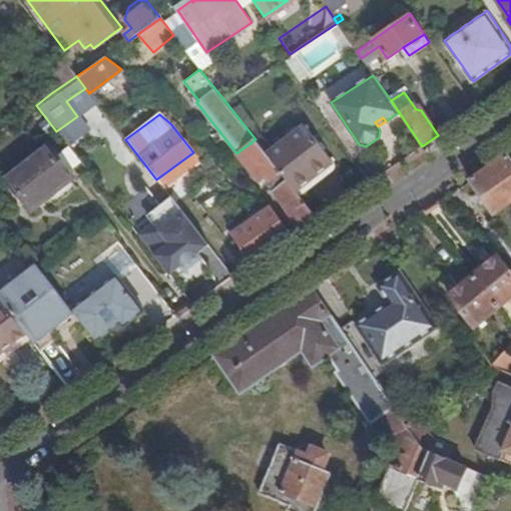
[(267,155),(295,190),(332,161),(304,126),(267,155)]
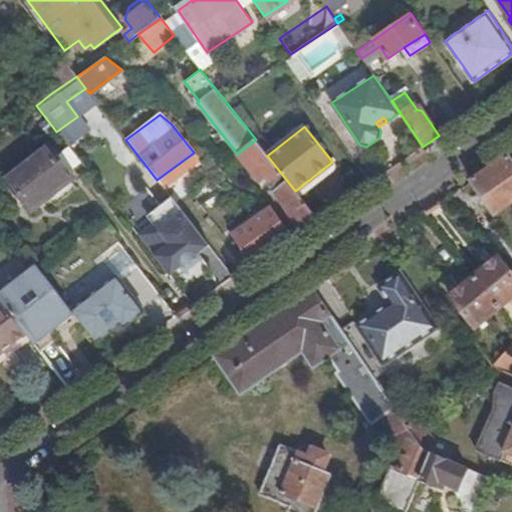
[(266,183),(300,230),(307,225),(316,218),(295,191),(267,156),(256,140),(237,154),(259,180),(266,175),(270,181),(266,183)]
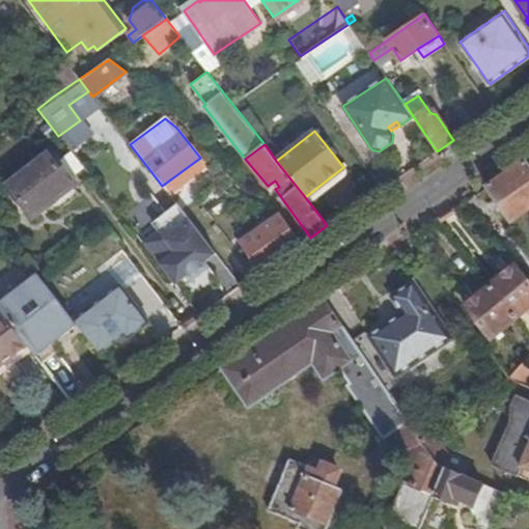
[(7,186),(31,218),(76,184),(51,152),(7,186)]
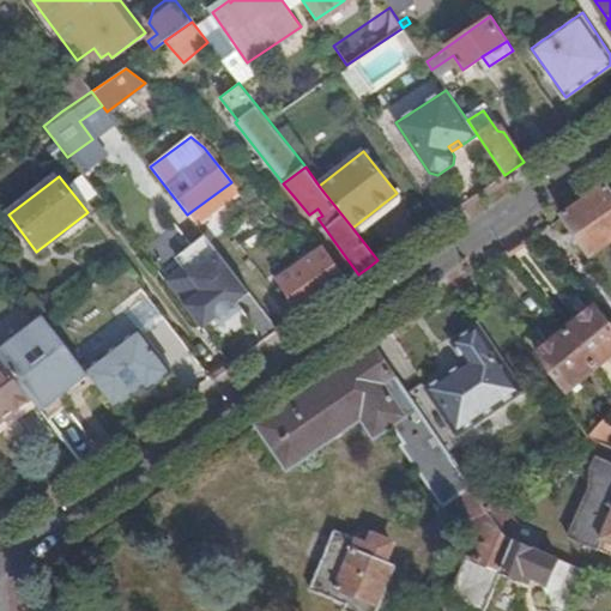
[(187,215),(197,227),(240,193),(231,182),(187,215)]
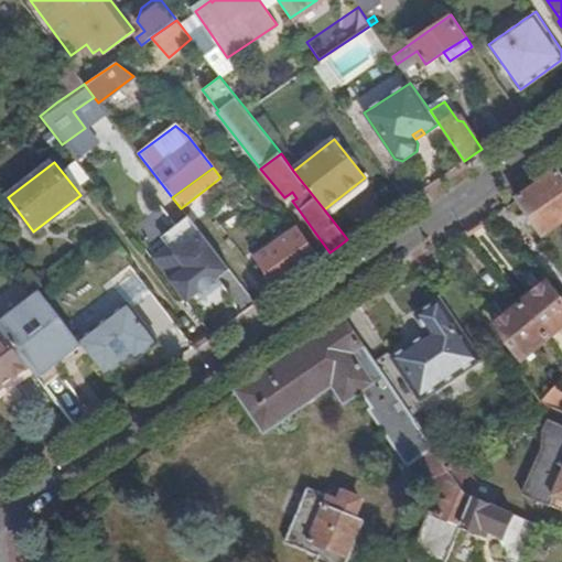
[(530,190),(516,198),(542,237),(561,223),(561,176),(558,171),(530,190)]
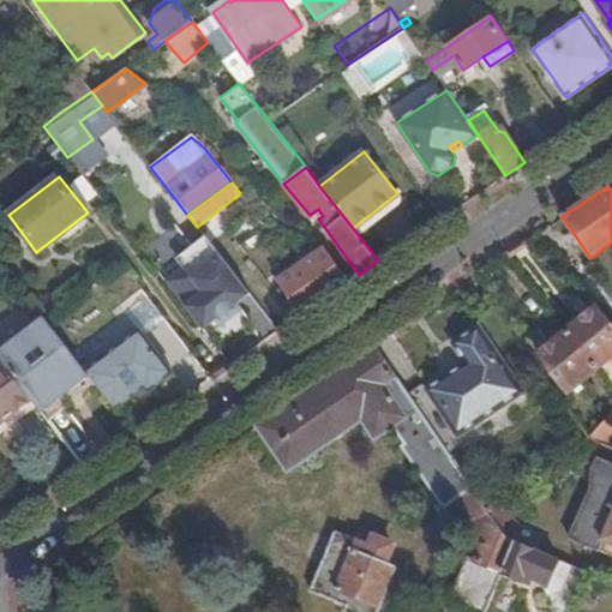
[(208,229),(161,271),(210,328),(258,286),(208,229)]
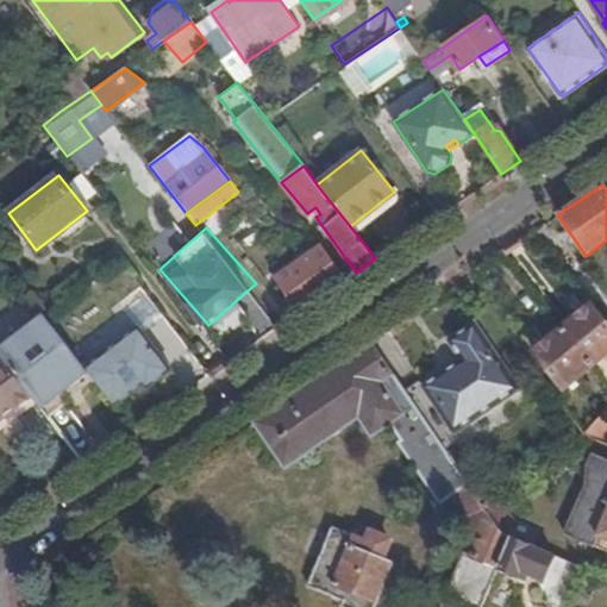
[(296,264),(320,296),(345,280),(325,251),(320,255),(317,249),(296,264)]
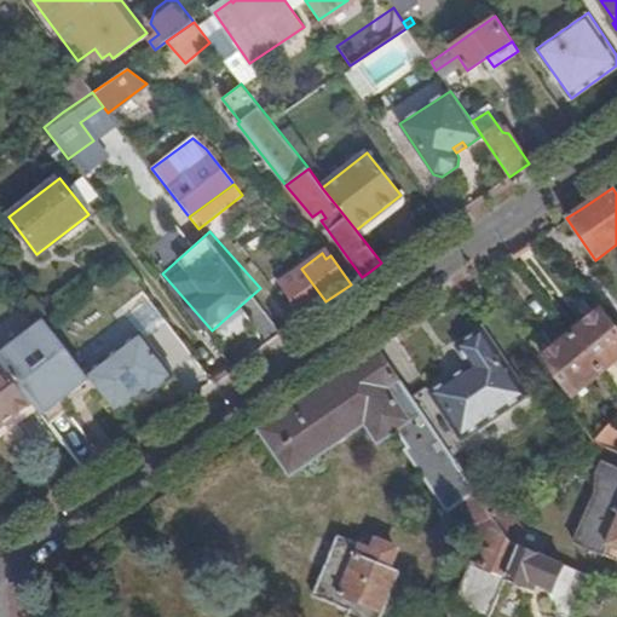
[(278,286),(303,318),(326,301),(301,269),(278,286)]
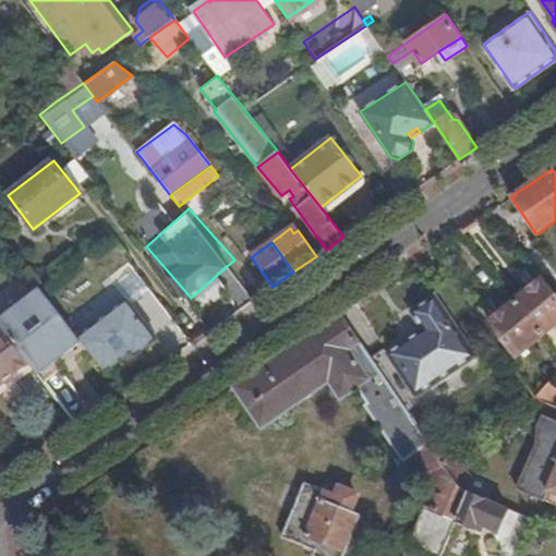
[(555,299),(541,281),(515,303),(542,335),(555,322),(555,299)]
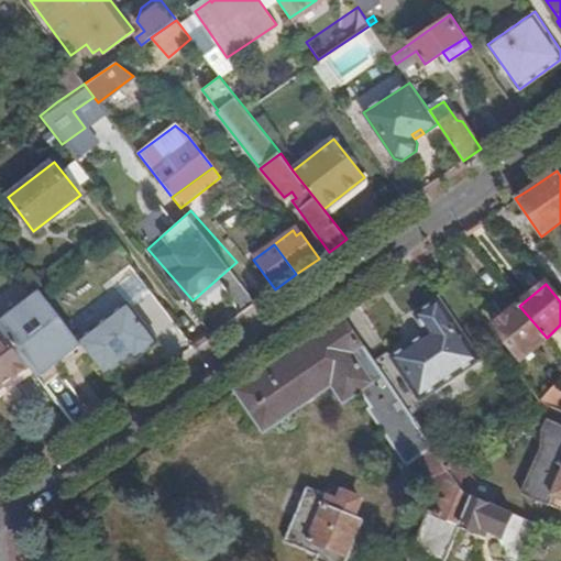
[(391,359),(420,400),(480,360),(439,299),(416,315),(428,333),(391,359)]
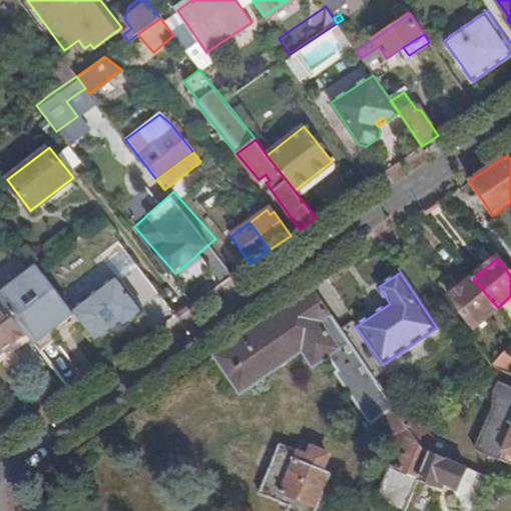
[(115,276),(71,311),(73,313),(95,341),(118,323),(122,327),(142,311),(115,276)]
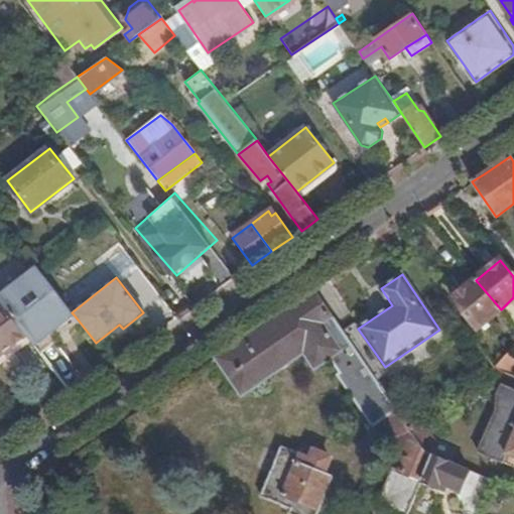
[(501,309),(476,280),(453,298),(478,329),(501,309)]
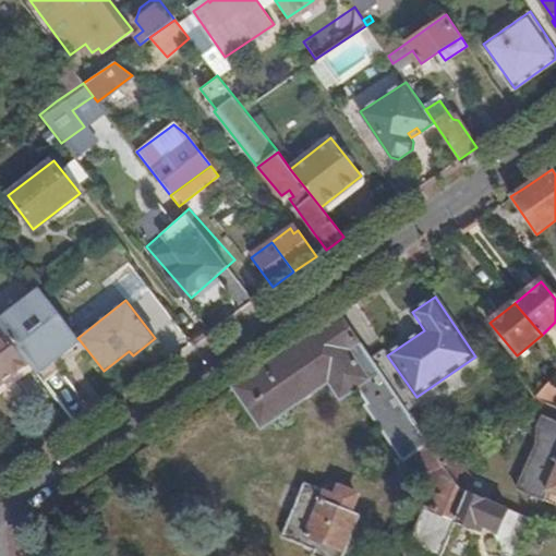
[(339,314),(233,386),(260,424),(326,378),(339,396),(357,385),(367,401),(364,403),(403,458),(414,452),(430,480),(427,487),(437,492),(431,507),(424,504),(408,547),(430,555),(439,555),(456,519),(467,492),(460,488),(443,463),(339,314)]
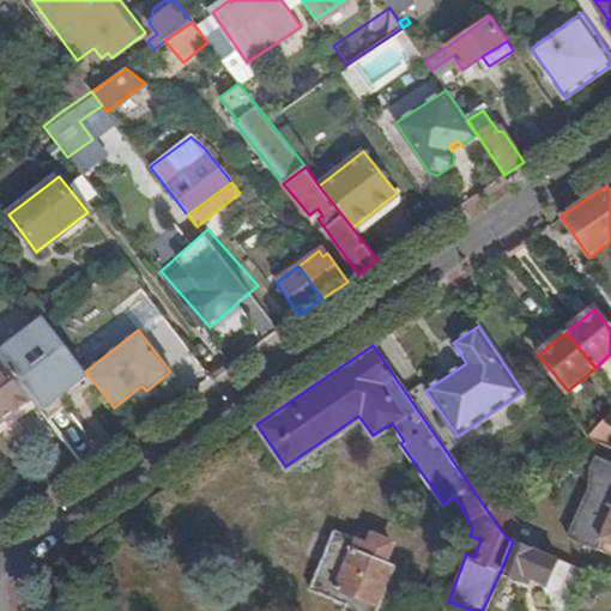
[(0,422),(30,399),(0,361),(0,422)]
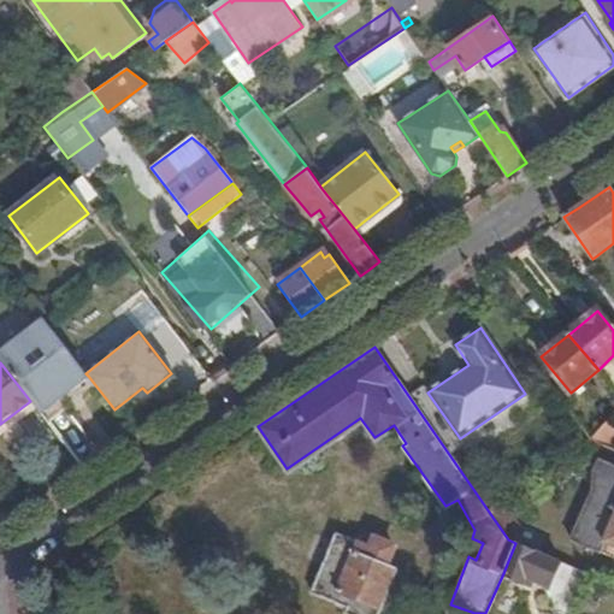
[(613,545),(613,465),(600,460),(594,471),(592,493),(572,539),(601,553),(606,542),(613,545)]
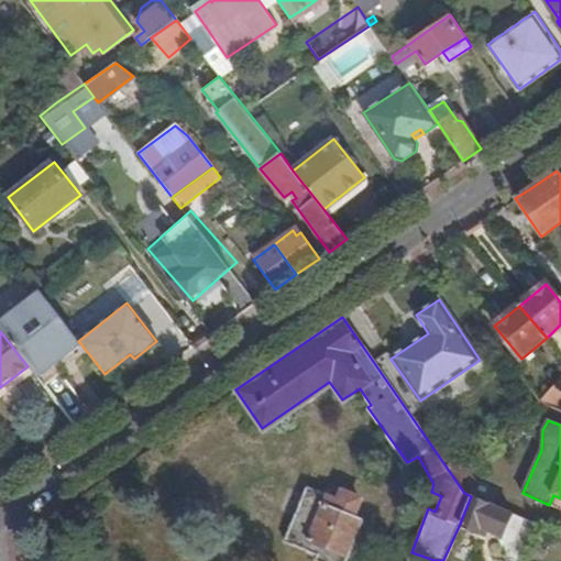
[(458,459),(447,468),(464,493),(475,485),(458,459)]
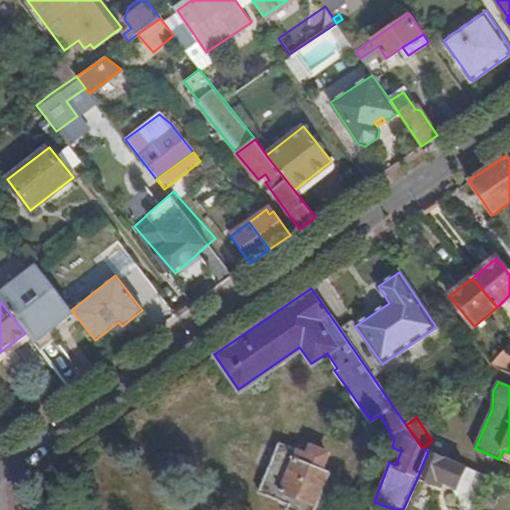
[(288,503),(287,508),(290,509),(313,509),(329,473),(320,469),(326,453),(312,448),(310,451),(297,445),(295,449),(278,442),(258,491),(288,503)]
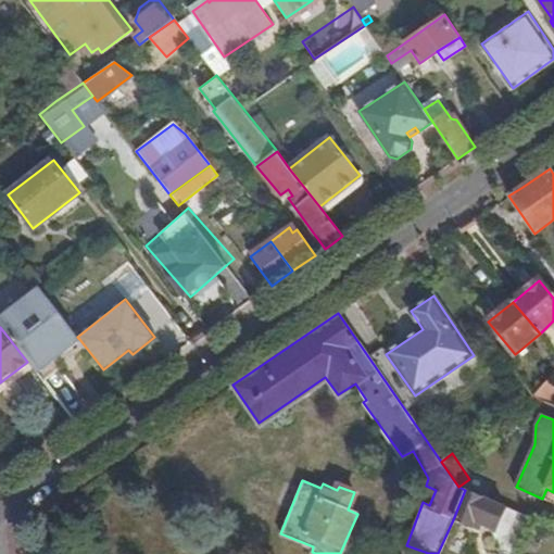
[(465,490),(454,517),(473,526),(475,520),(494,529),(502,546),(514,553),(529,518),(465,490)]
